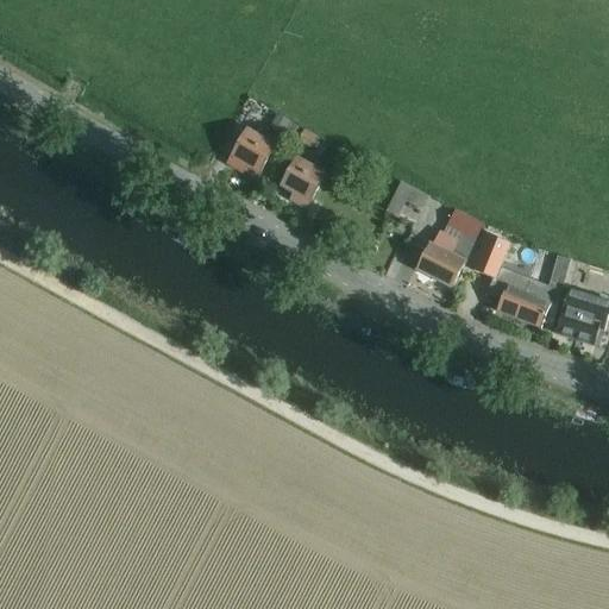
[(250,99),(240,115),(281,138),(292,121),(250,99)]
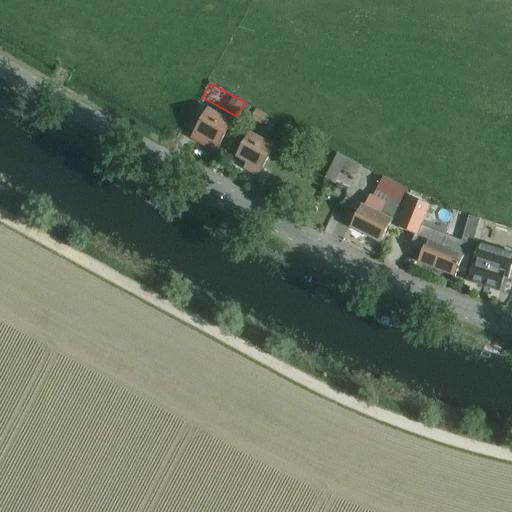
[(245,102),(238,113),(245,117),(252,107),(245,102)]
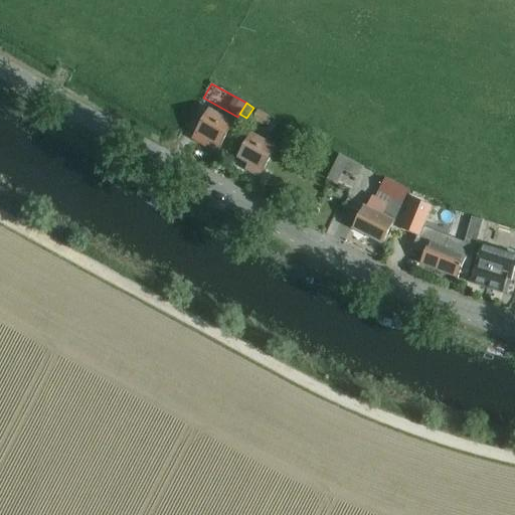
[(258,109),(252,119),(265,126),(270,116),(258,109)]
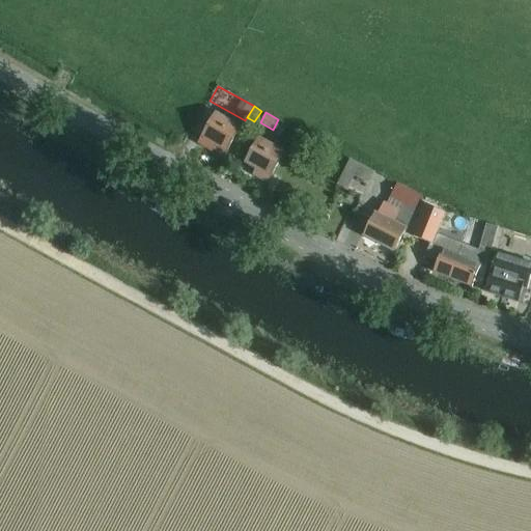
[(226,150),(240,127),(216,113),(199,143),(213,150),(216,144),(226,150)]
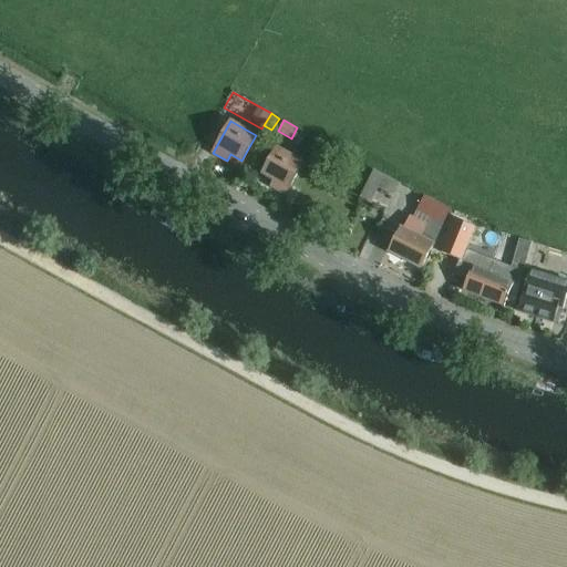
[(303,162),(277,147),(263,173),(275,179),(271,186),(285,194),(303,162)]
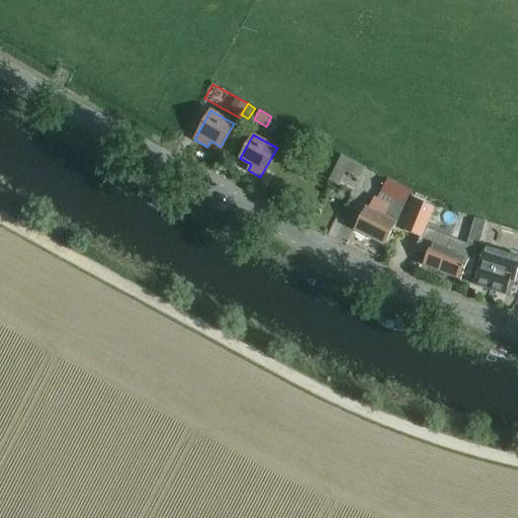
[(351,160),(342,155),(330,180),(340,185),(351,160)]
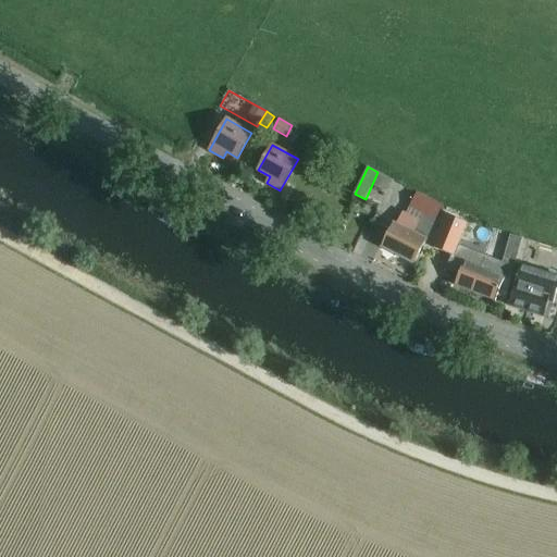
[(434,220),(442,205),(417,193),(406,214),(403,212),(396,224),(393,223),(381,247),(415,263),(435,220),(434,220)]
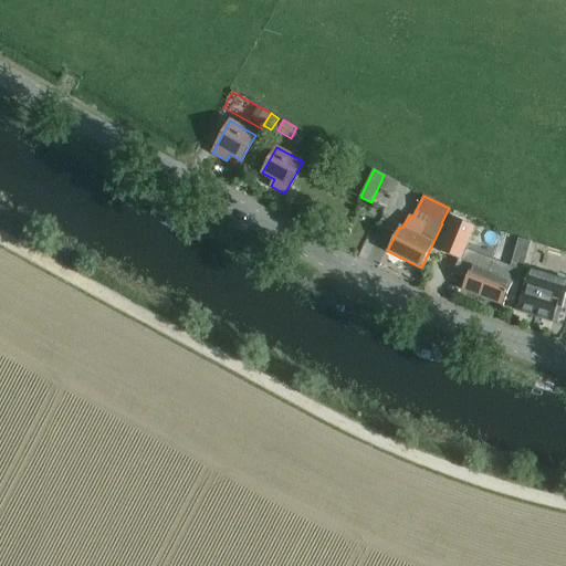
[(454,219),(440,251),(460,259),(473,227),(454,219)]
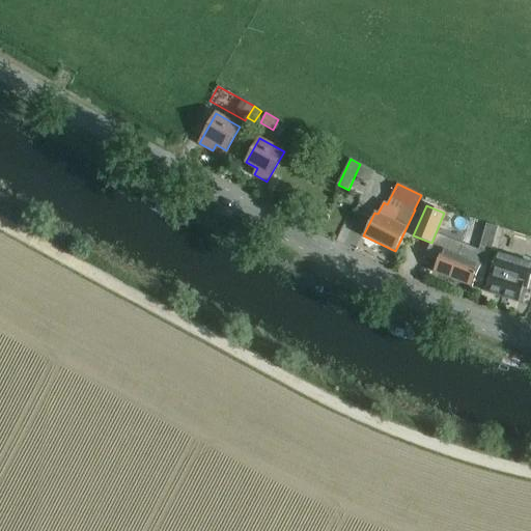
[(481,241),(478,251),(480,251),(490,254),(493,244),(481,241)]
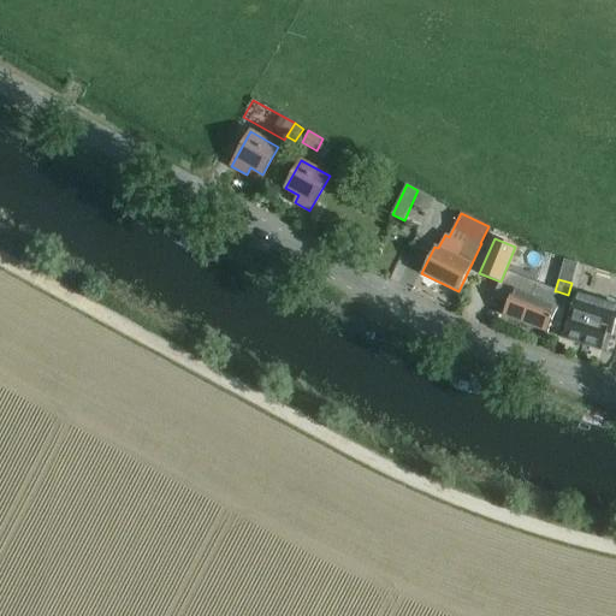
[(503,315),(548,332),(549,326),(550,324),(557,307),(552,304),(513,290),(503,315)]
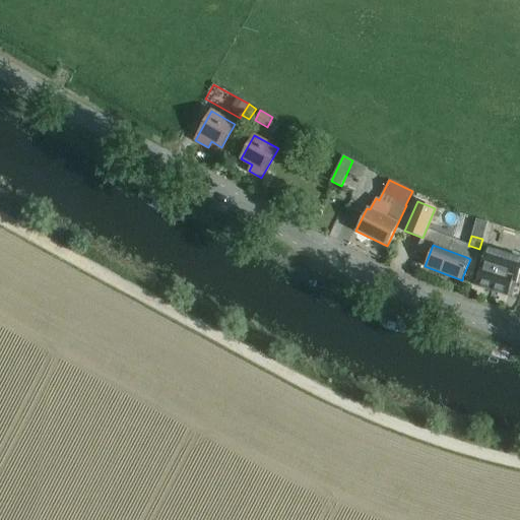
[(464,273),(463,275),(471,278),(480,249),(479,249),(470,246),(466,257),(470,259),(464,273)]
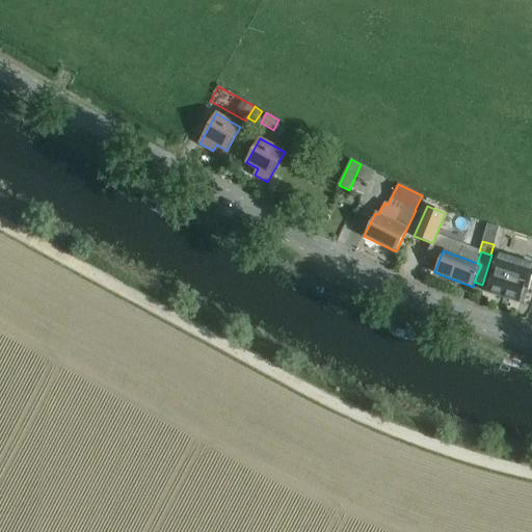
[(528,288),(531,274),(531,263),(499,254),(487,292),(520,302),(524,286),(528,288)]
